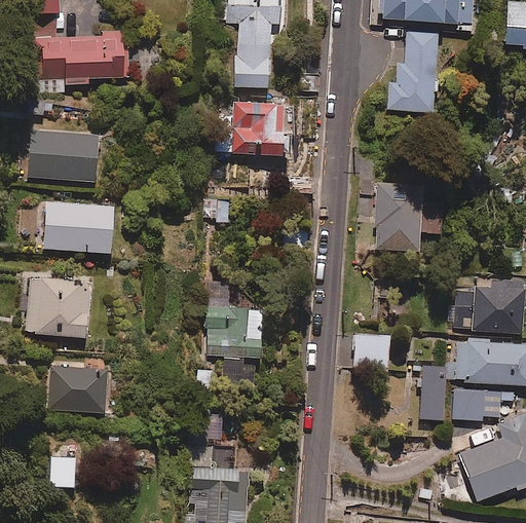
[(40,0),(41,14),(62,14),(61,0),(40,0)]
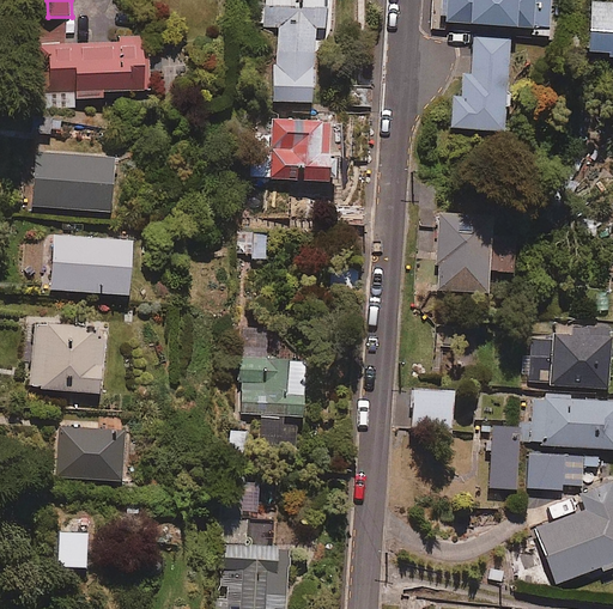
[(267,14),(279,14),(278,103),(314,104),(315,28),(328,28),(327,0),(266,0),(267,6),(267,14)]
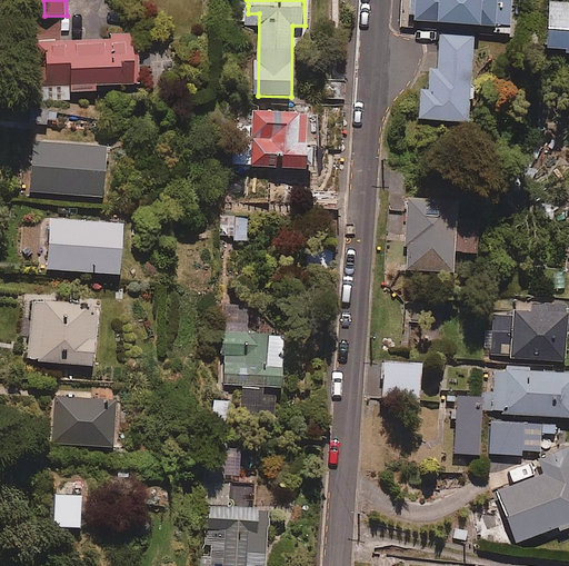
[(510,23),(511,0),(417,0),(415,19),(481,25),(482,21),(510,23)]
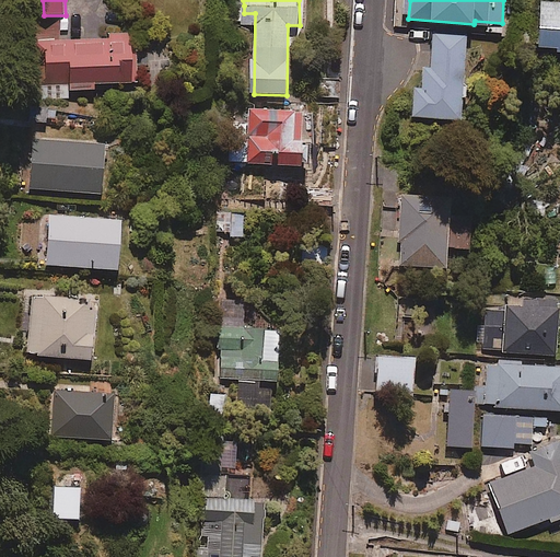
[(559,0),(541,0),(540,50),(559,50),(559,0)]
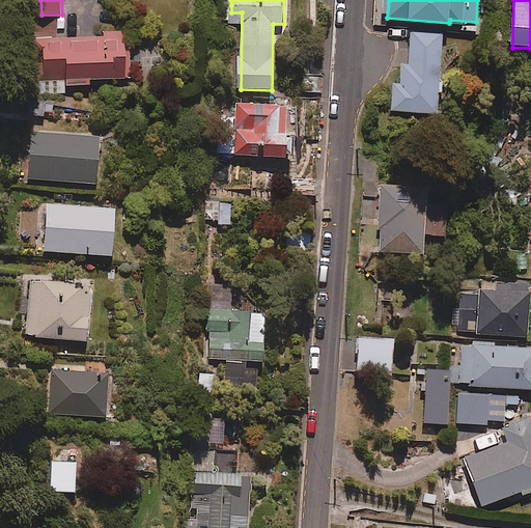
[(45,86),(91,85),(91,78),(126,77),(124,28),(102,28),(102,32),(55,34),(43,34),(45,86)]
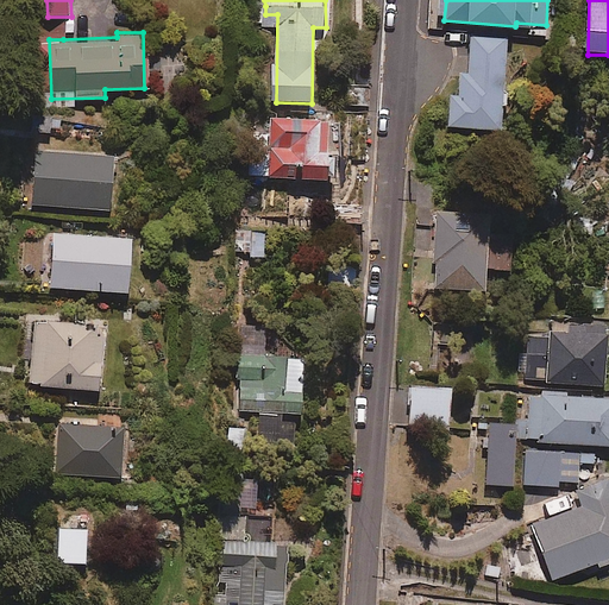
[(450,126),(503,130),(504,106),(508,106),(508,90),(504,90),(508,36),(471,33),(470,71),(462,70),(460,94),(451,93),(450,126)]
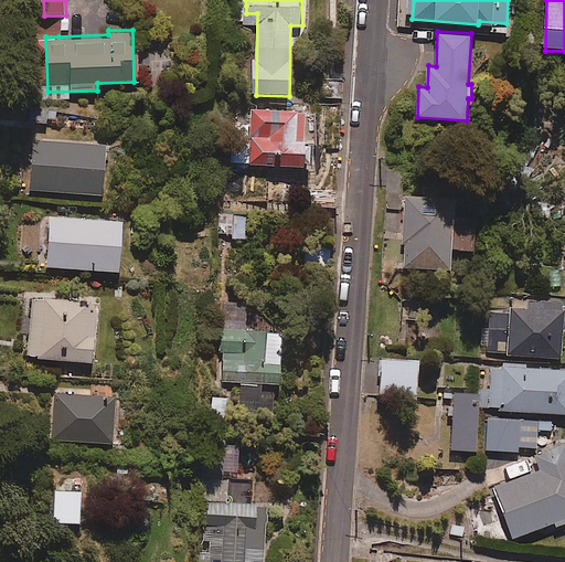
[(311,113),(249,110),(248,167),(309,168),(311,113)]
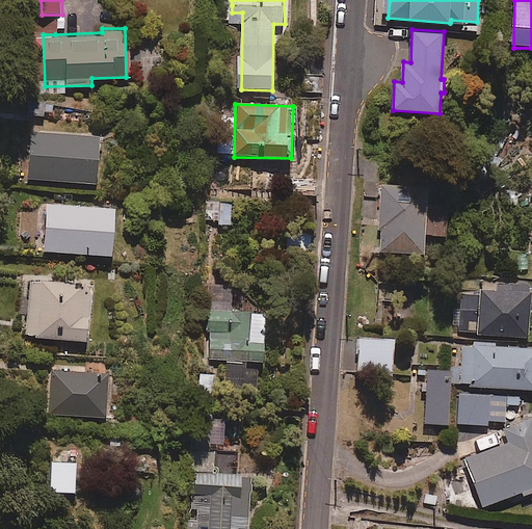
[(101,135),(32,129),(28,178),(97,183),(101,135)]
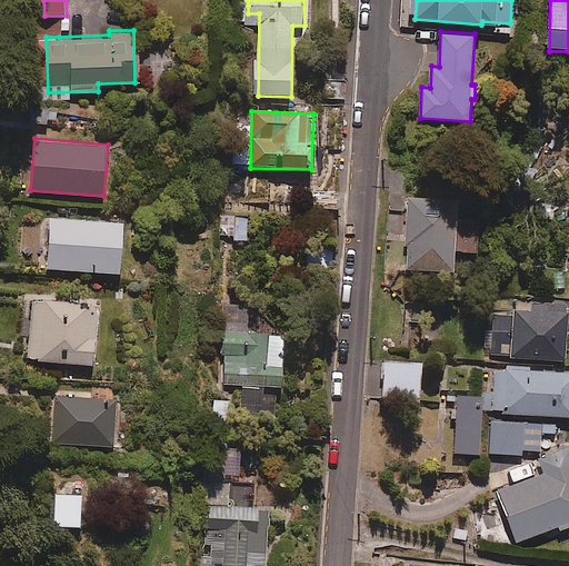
[(458,200),(408,199),(407,271),(455,271),(455,254),(478,254),(479,221),(458,221),(458,200)]
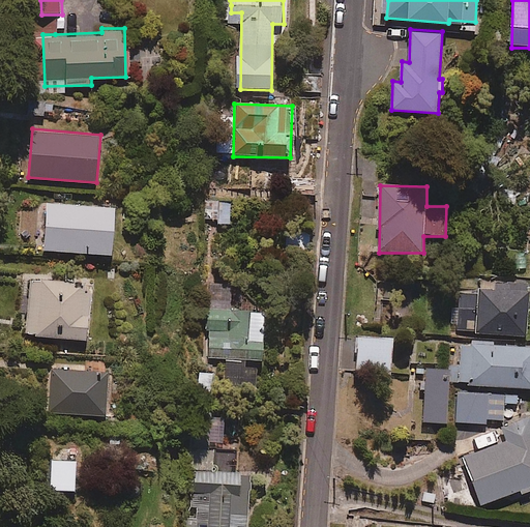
[(231,201),(216,200),(215,221),(230,222),(231,201)]
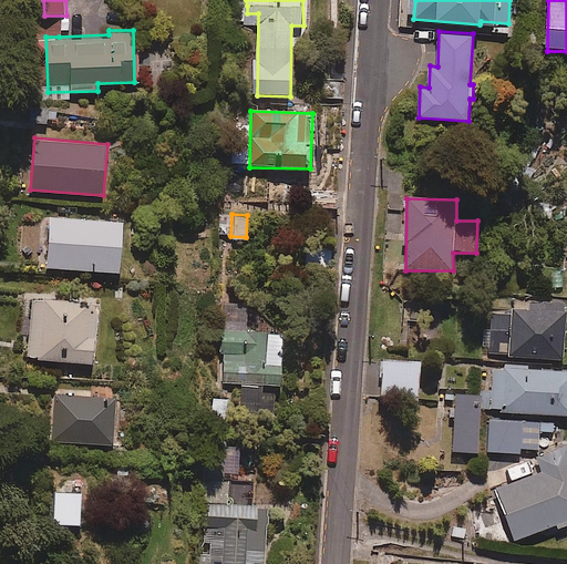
[(123,222),(49,217),(45,268),(120,273),(123,222)]
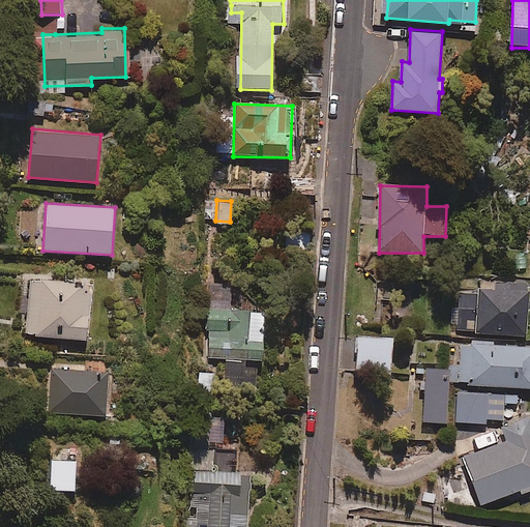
[(92,283),(31,277),(26,334),(87,340),(92,283)]
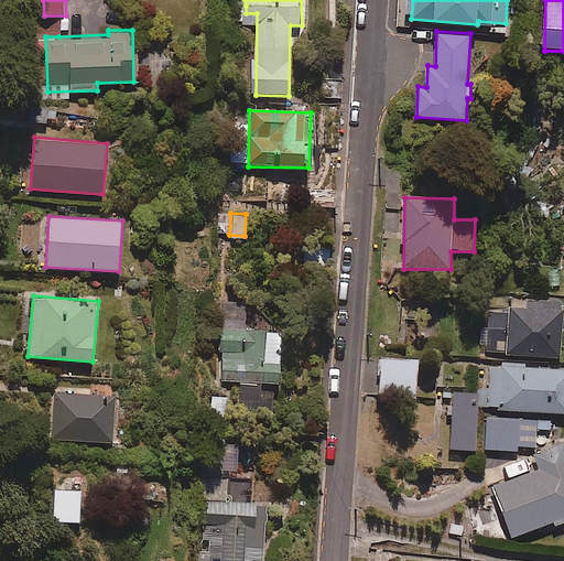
[(487,327),(479,327),(479,343),(487,343),(487,354),(563,354),(563,298),(509,298),(509,310),(487,310),(487,327)]
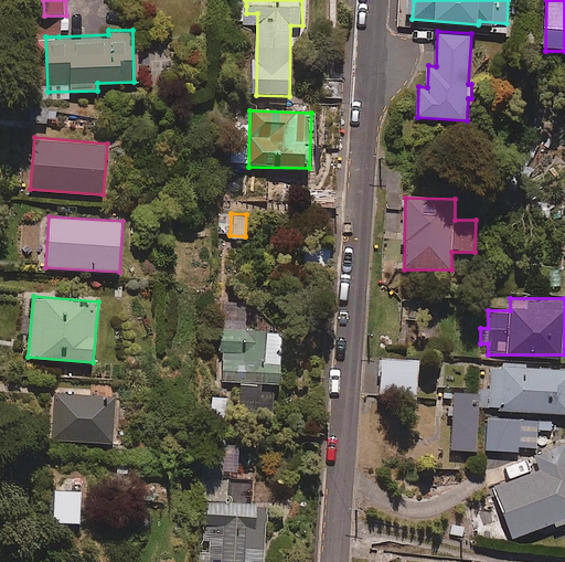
[(242,407),(275,406),(275,390),(267,390),(267,385),(284,384),(281,335),(269,336),(269,329),(246,330),(246,311),(221,313),(223,383),(241,383),(242,407)]
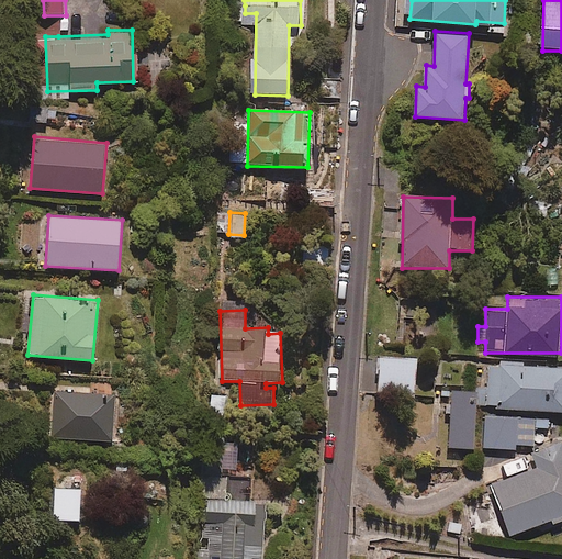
[(417,357),(379,356),(377,397),(415,398),(417,357)]
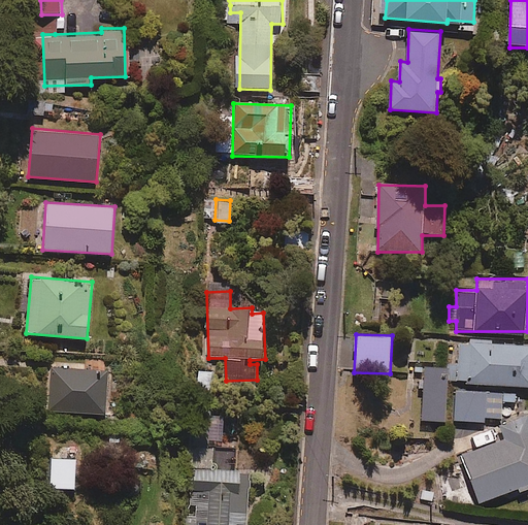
[(458,361),(451,361),(451,372),(459,371),(459,380),(466,381),(466,385),(527,388),(527,345),(458,340),(458,361)]
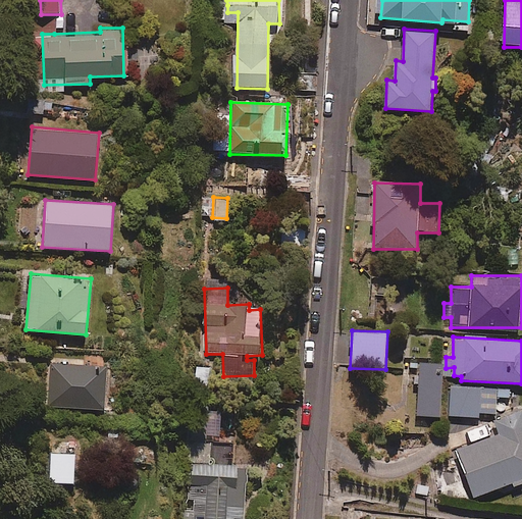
[(50,362),(48,407),(98,409),(105,409),(106,364),(50,362)]
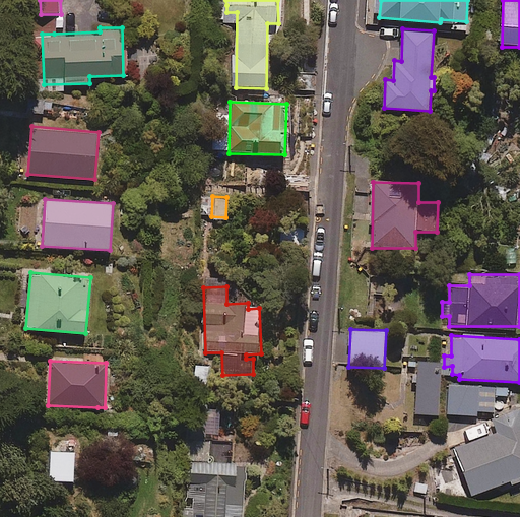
[(441,414),(440,361),(416,361),(417,372),(412,372),(413,415),(441,414)]
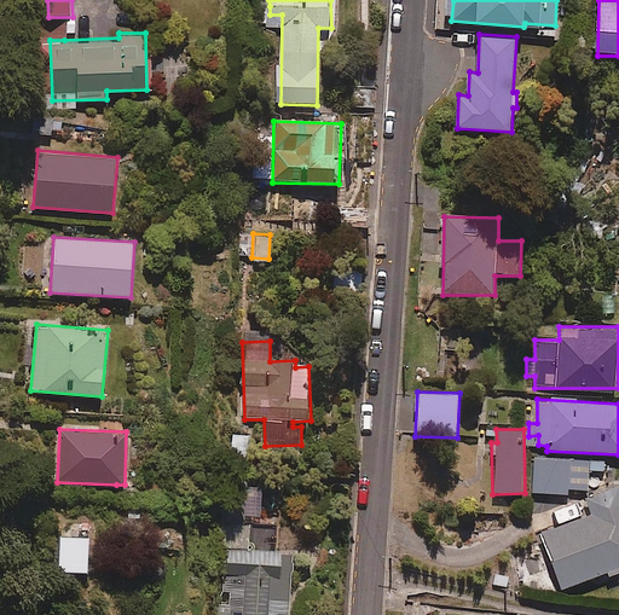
[(248,433),(231,433),(231,460),(247,460),(248,433)]
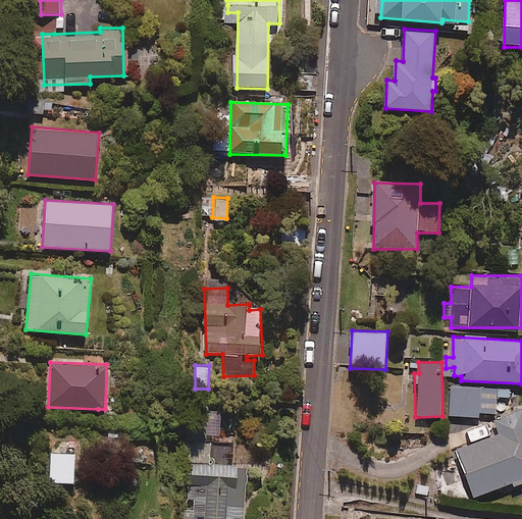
[(497,384),(450,381),(448,413),(478,415),(478,410),(494,411),(496,395),(497,385),(497,384)]
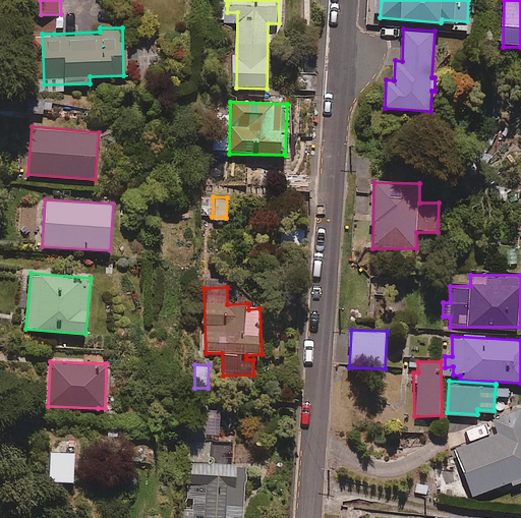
[(507,395),(508,386),(496,385),(495,394),(507,395)]
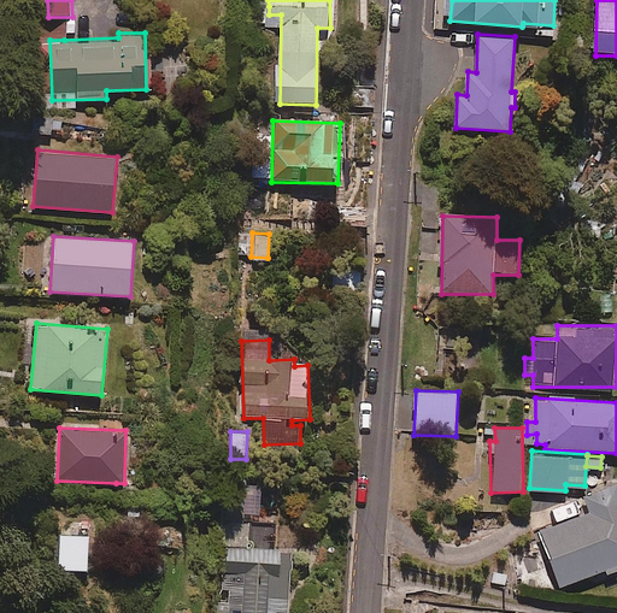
[(588,511),(538,529),(558,585),(604,569),(606,575),(616,570),(616,565),(616,564),(616,483),(582,495),(588,511)]
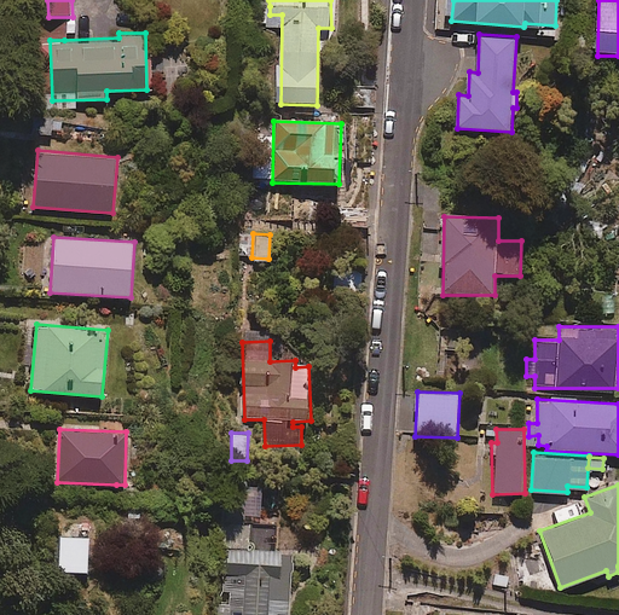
[(278,614),(288,614),(294,555),(275,552),(277,527),(229,522),(221,589),(230,590),(229,602),(220,601),(218,614),(278,614)]
